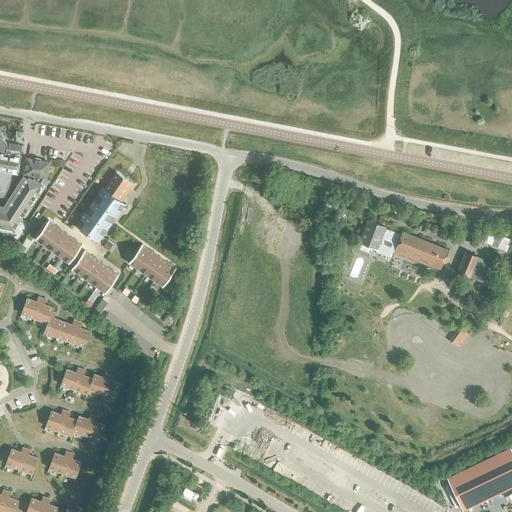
[(0,193),(7,195),(11,172),(17,173),(20,156),(19,156),(19,155),(20,155),(22,145),(9,143),(8,150),(6,149),(7,147),(6,145),(6,143),(5,142),(4,140),(2,139),(1,137),(0,137),(0,193)]
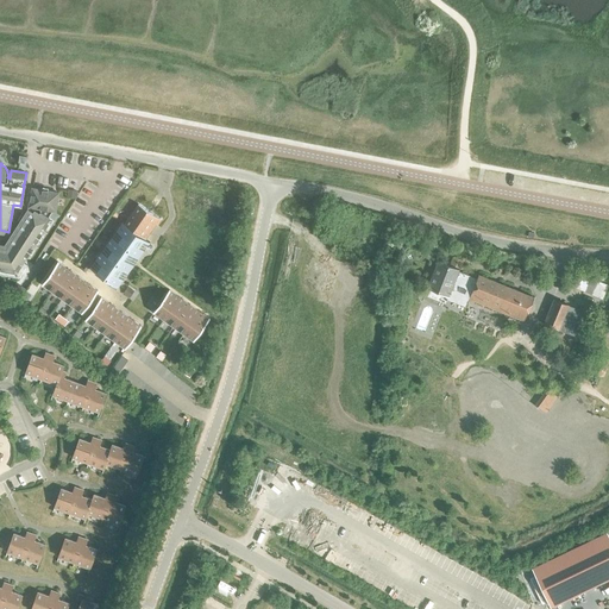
[(0,274),(19,277),(27,265),(24,263),(51,211),(56,212),(60,192),(31,187),(27,208),(4,245),(0,244),(0,274)]
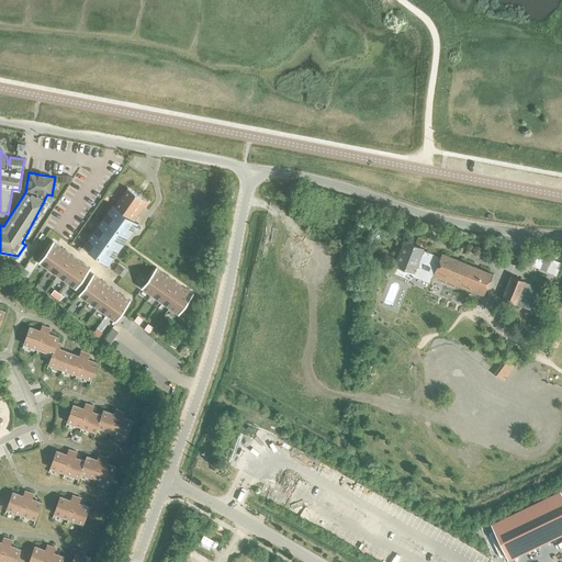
[(138,224),(132,218),(137,211),(139,213),(142,210),(143,211),(145,208),(149,202),(128,187),(114,206),(112,205),(82,247),(109,266),(138,224)]
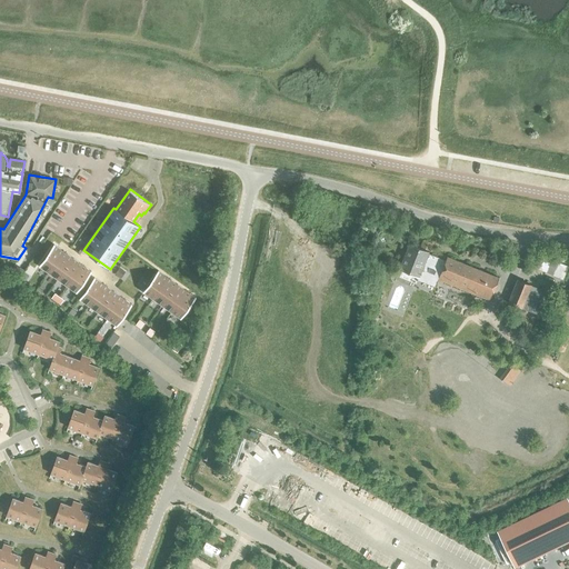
[(400,276),(410,280),(412,273),(436,283),(438,279),(446,260),(428,253),(428,252),(410,243),(400,268),(402,269),(400,276)]
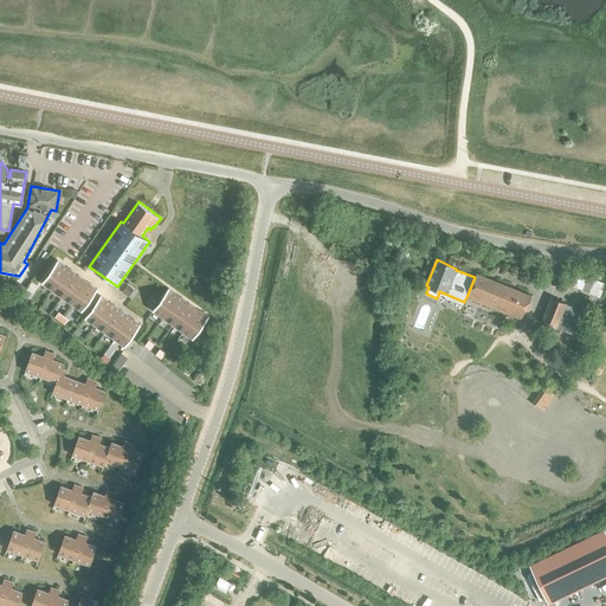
[(51,290),(68,268),(57,260),(42,283),(51,290)]
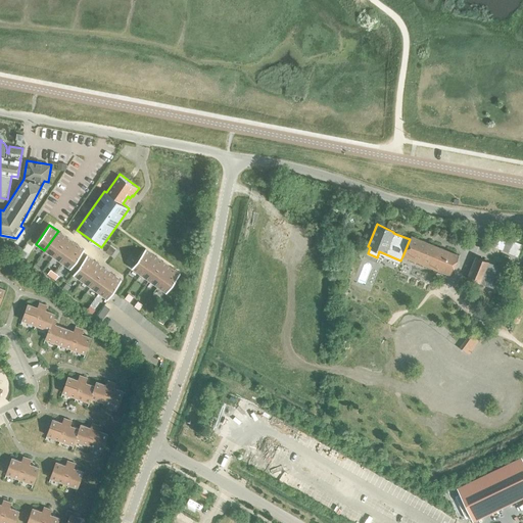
[(53,256),(66,237),(58,231),(44,250),(53,256)]
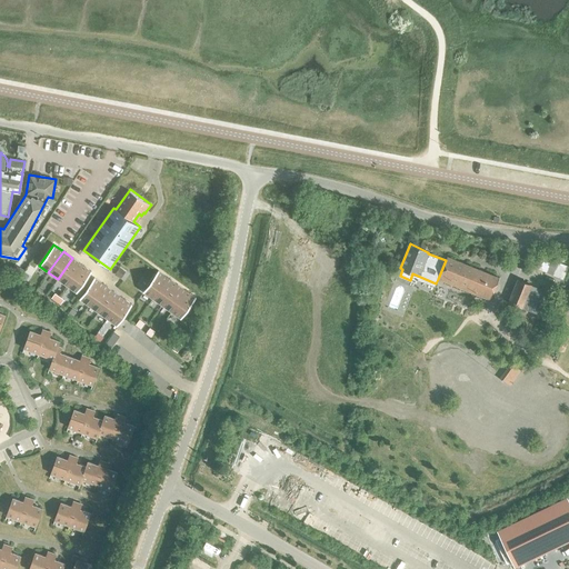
[(537,268),(562,279),(568,267),(542,255),(537,268)]
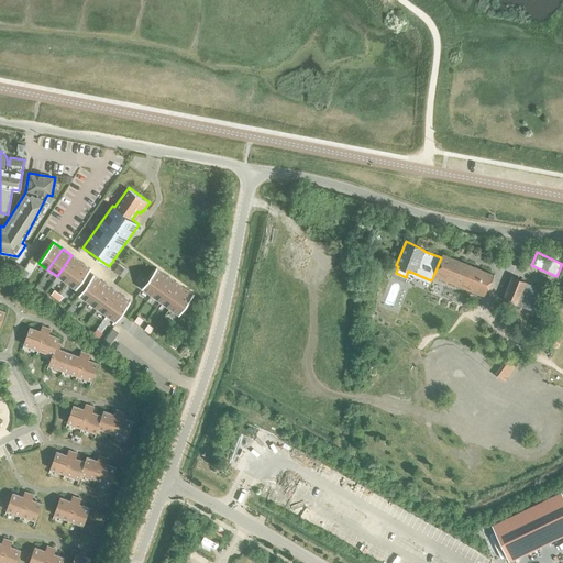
[(433,276),(484,297),(493,275),(442,254),(441,257),(433,276)]
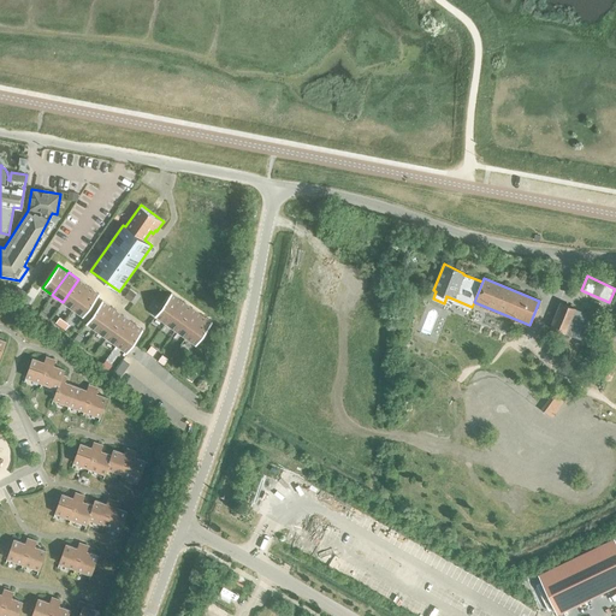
[(72,309),(89,286),(78,279),(63,302),(72,309)]
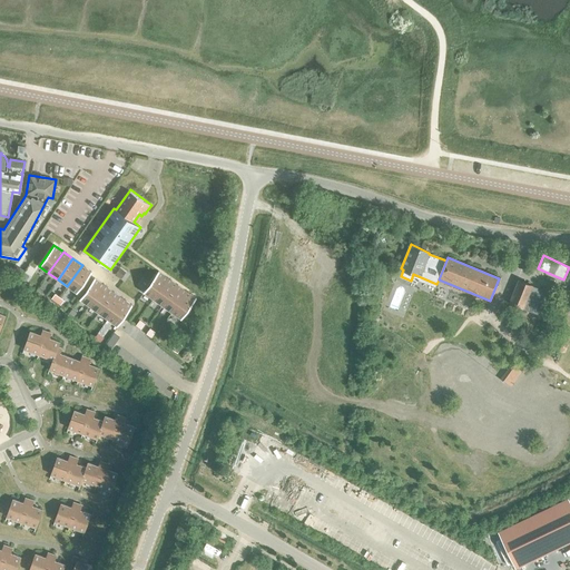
[(91,272),(82,265),(67,286),(77,293),(91,272)]
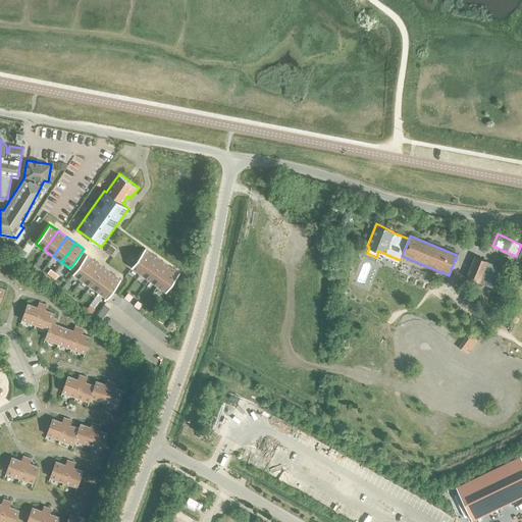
[(106,251),(111,255),(114,250),(109,247),(106,251)]
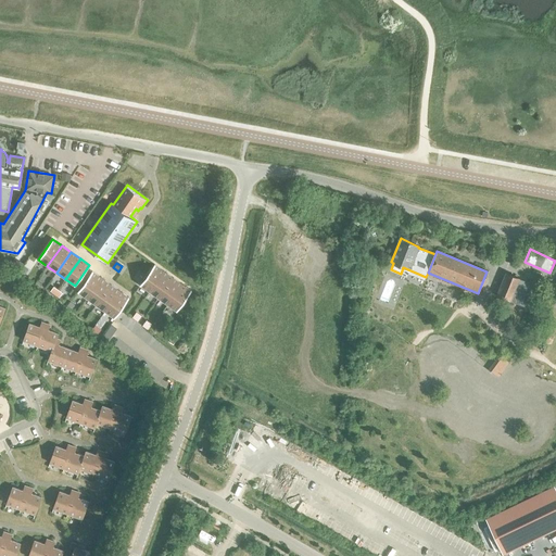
[(149,292),(164,272),(154,264),(139,285),(149,292)]
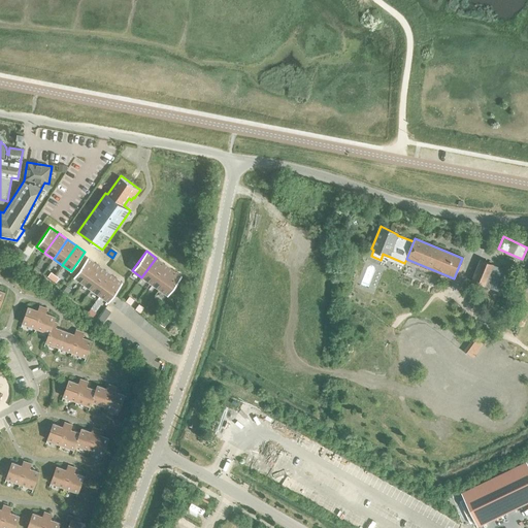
[(81,284),(96,264),(88,258),(73,277),(81,284)]
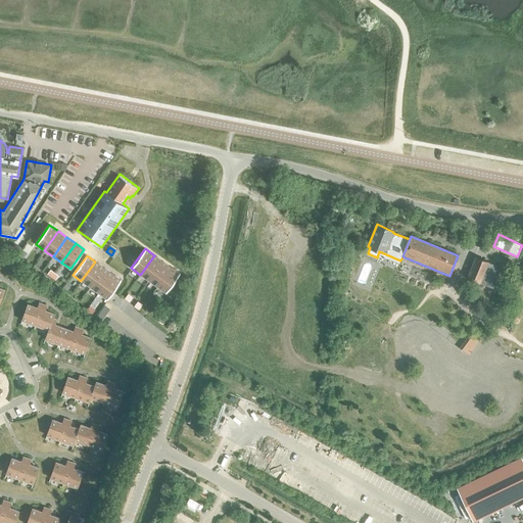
[(148,281),(162,262),(154,255),(140,275),(148,281)]
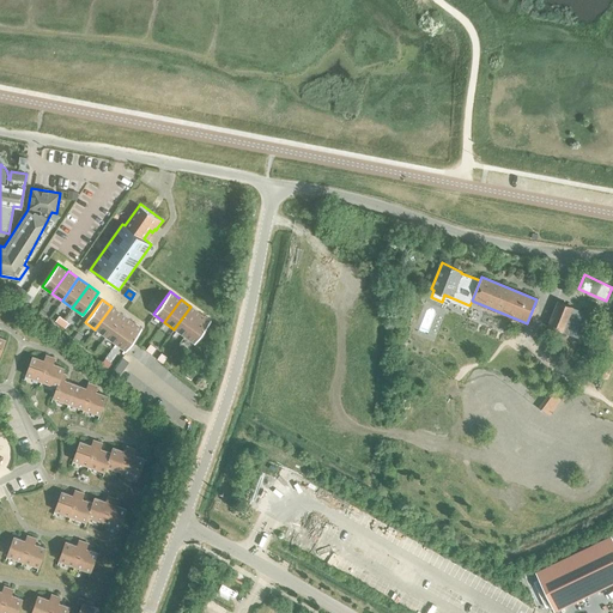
[(548,325),(564,331),(574,305),(558,299),(548,325)]
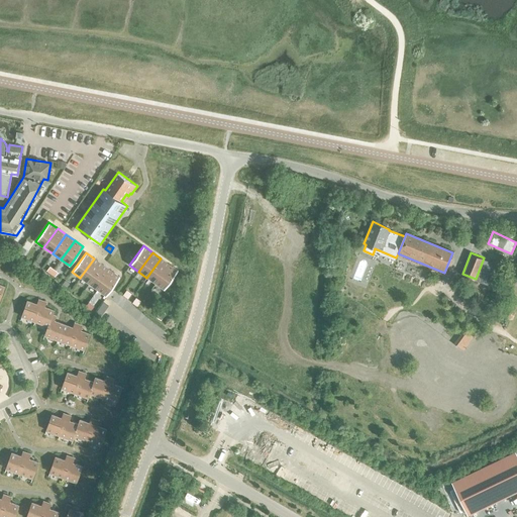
[(89,284),(103,265),(94,259),(80,278),(89,284)]
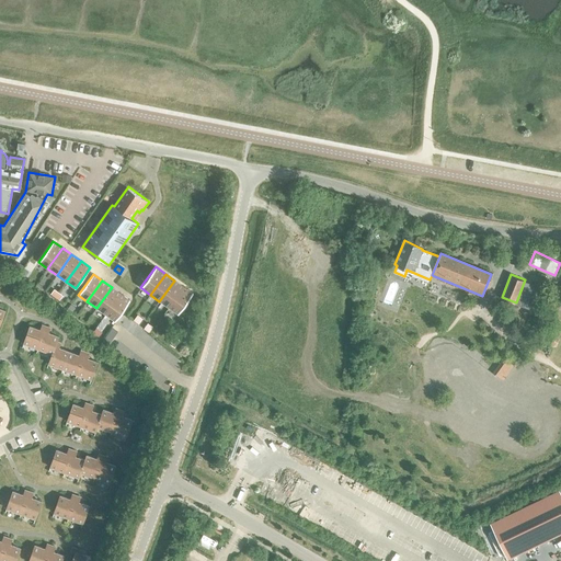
[(169,308),(184,287),(174,281),(159,301),(169,308)]
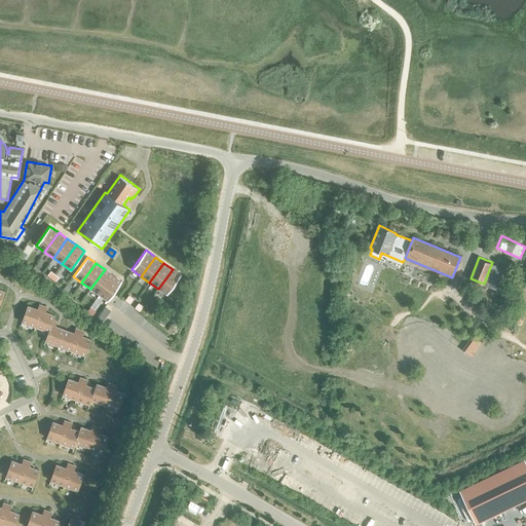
[(99,295),(113,275),(105,269),(90,289),(99,295)]
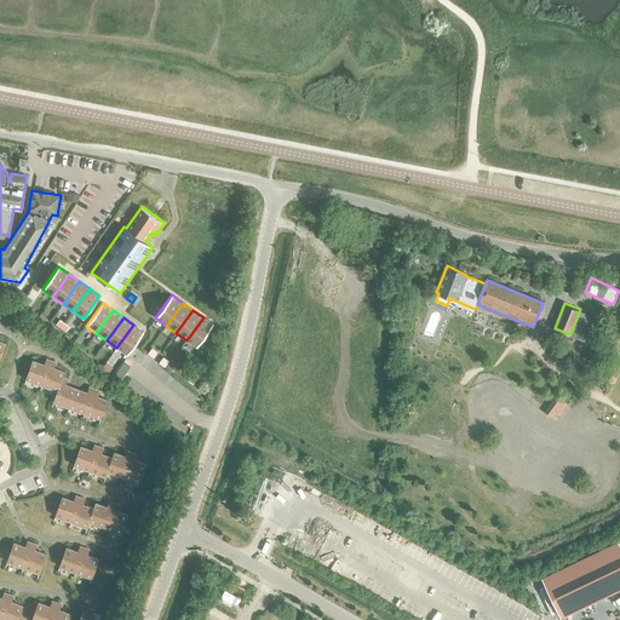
[(213,325),(204,317),(187,340),(196,348),(213,325)]
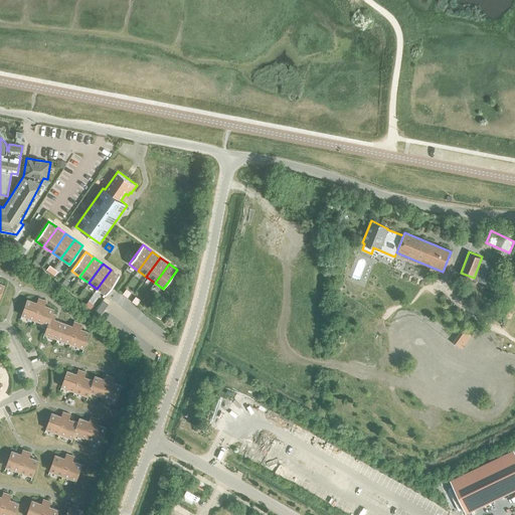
[(120,276),(111,270),(97,289),(106,295),(120,276)]
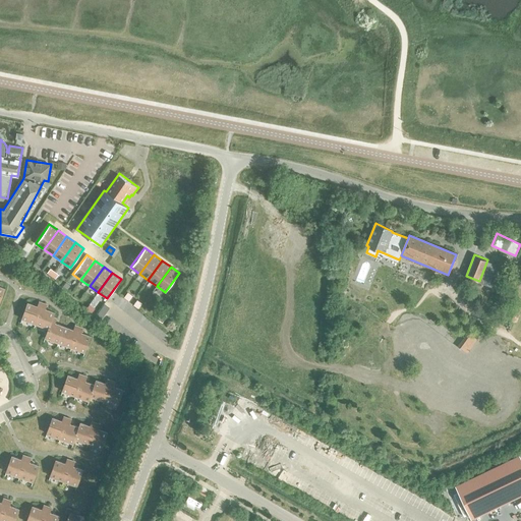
[(127,292),(124,297),(129,301),(132,296),(127,292)]
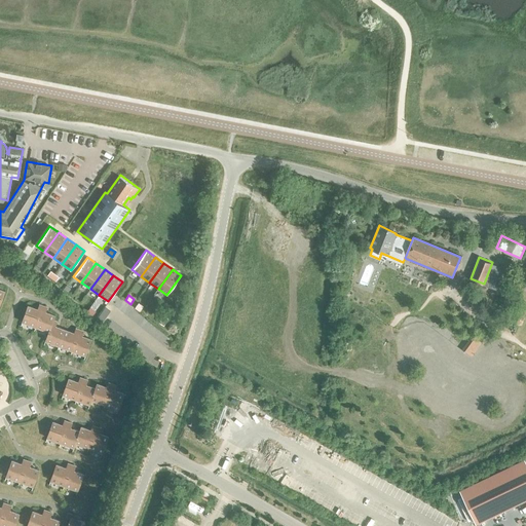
[(139,303),(135,308),(140,311),(144,306),(139,303)]
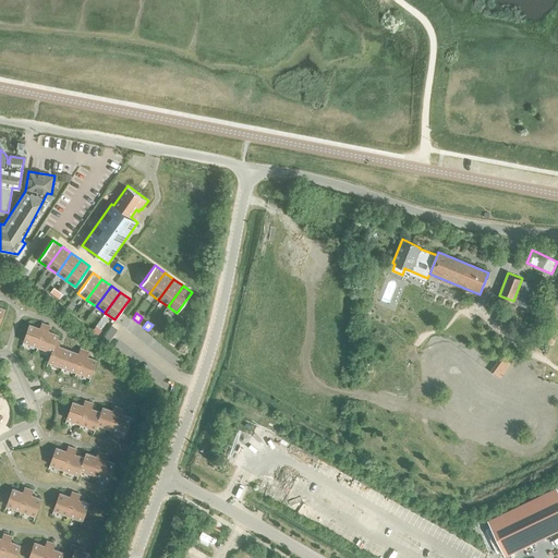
[(37,347),(46,325),(41,324),(39,328),(29,325),(23,342),(37,347)]
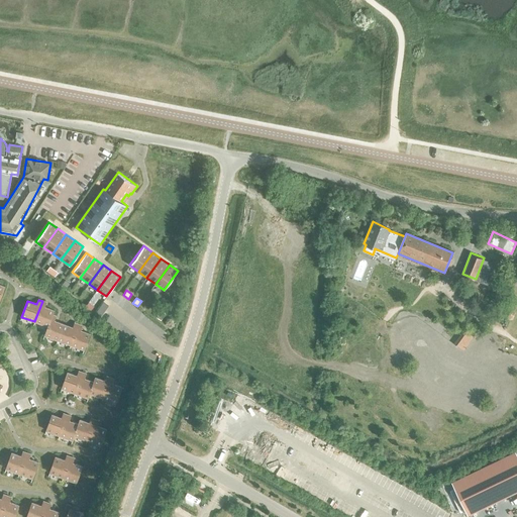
[(52,315),(53,315),(54,311),(44,307),(45,302),(42,301),(34,321),(47,326),(52,315)]
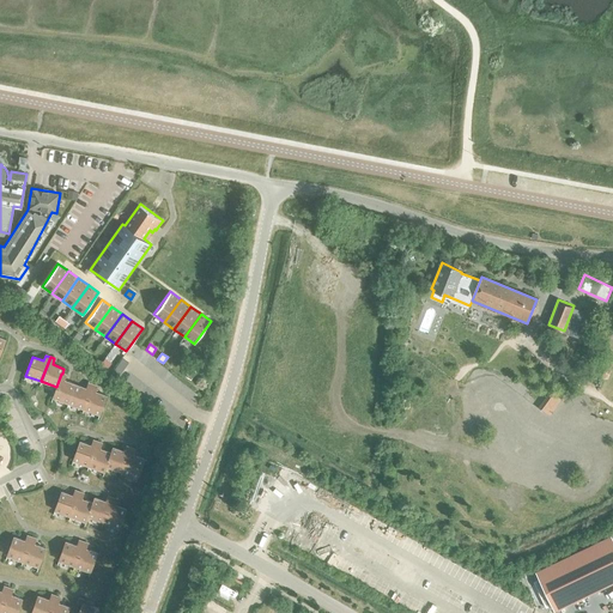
[(111,374),(117,378),(128,363),(122,358),(111,374)]
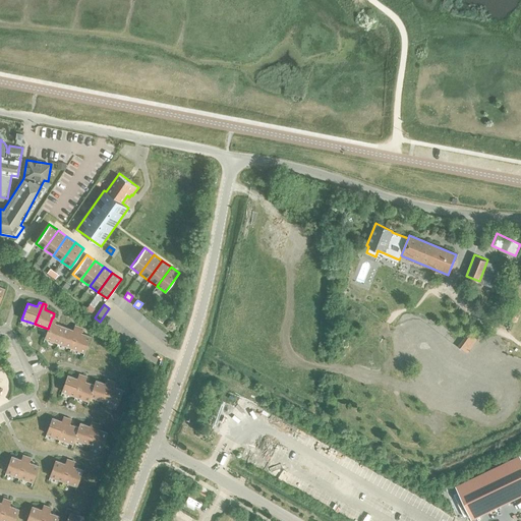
[(94,308),(90,305),(85,310),(91,313),(94,308)]
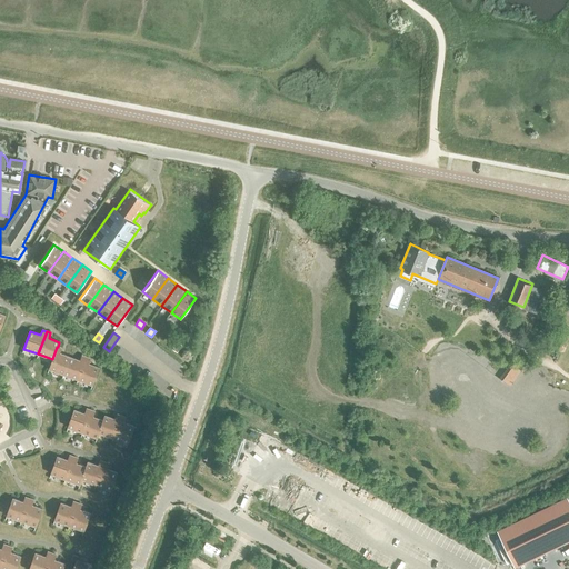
[(61,348),(58,347),(57,347),(52,359),(49,369),(63,375),(70,357),(59,353),(61,348)]
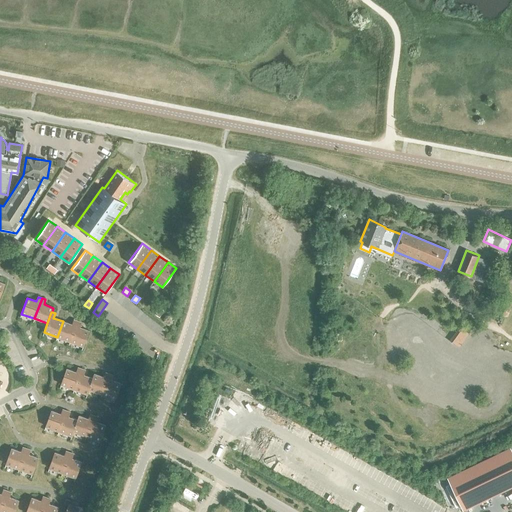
[(70,341),(77,321),(74,320),(72,325),(63,321),(57,337),(70,341)]
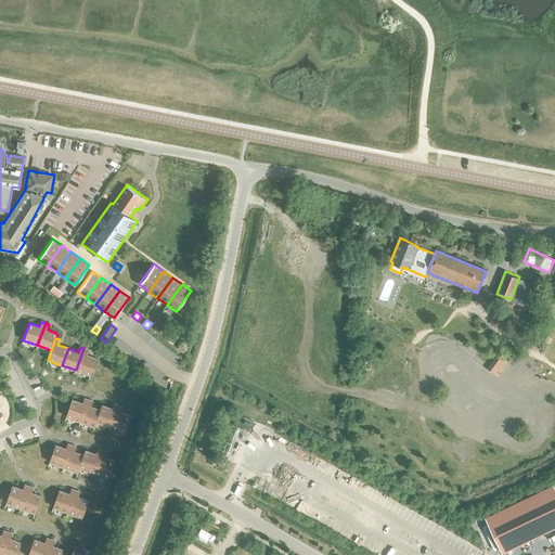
[(84,348),(76,370),(90,375),(97,359),(86,355),(88,350),(84,348)]
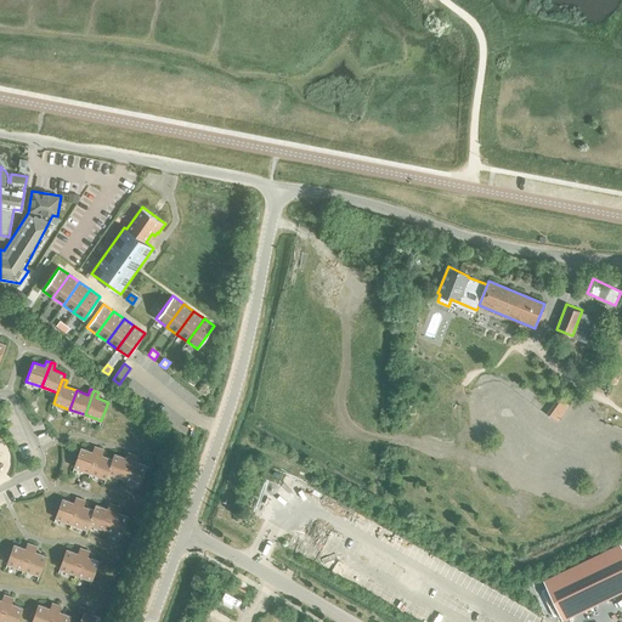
[(90,473),(99,448),(95,447),(92,452),(80,448),(74,467),(90,473)]
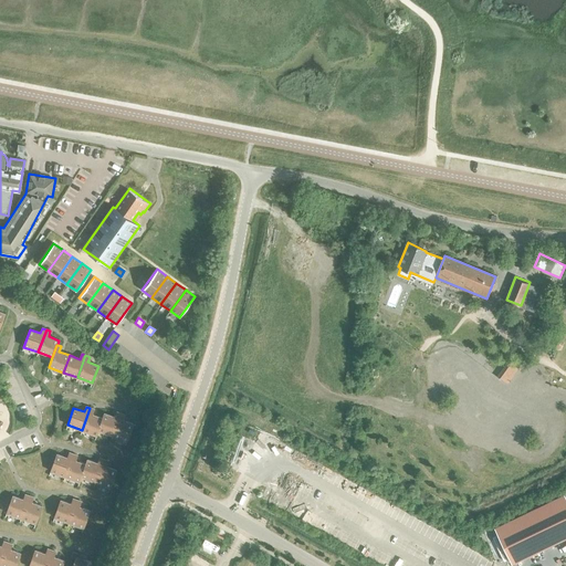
[(103,418),(102,418),(92,415),(94,409),(90,408),(82,430),(96,436),(98,431),(98,430),(103,418)]
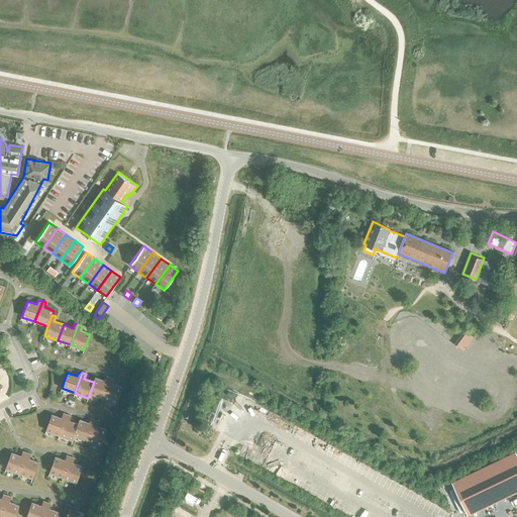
[(102,398),(110,378),(106,377),(105,381),(95,378),(93,382),(94,382),(90,393),(90,394),(102,398)]
